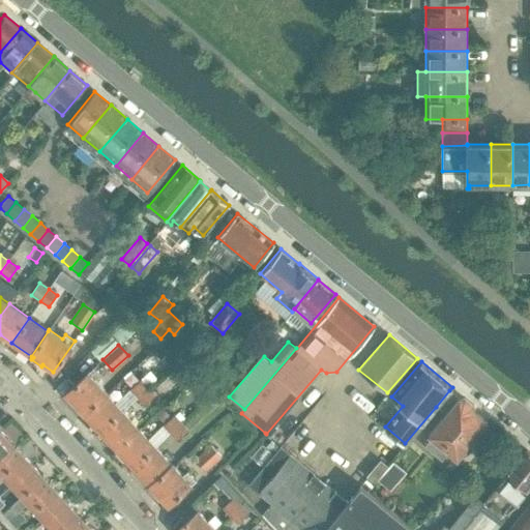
[(84,414),(106,393),(107,392),(96,381),(100,377),(92,369),(65,393),(74,403),(72,405),(80,413),(82,412),(84,414)]
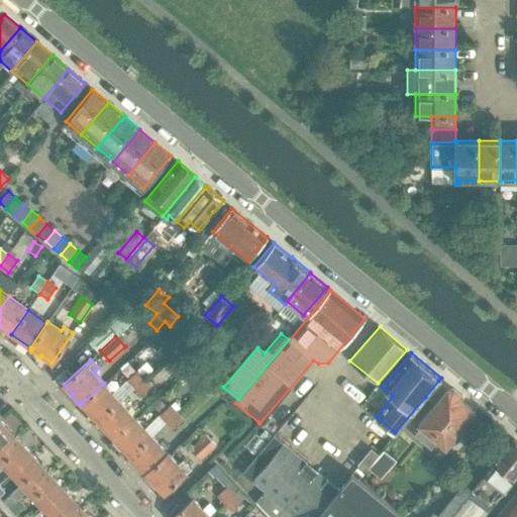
[(134,387),(143,378),(137,370),(126,380),(134,387)]
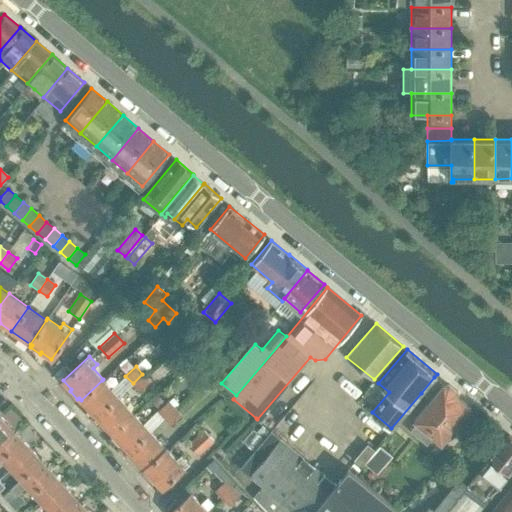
[(143,388),(149,381),(142,374),(133,383),(140,391),(143,388)]
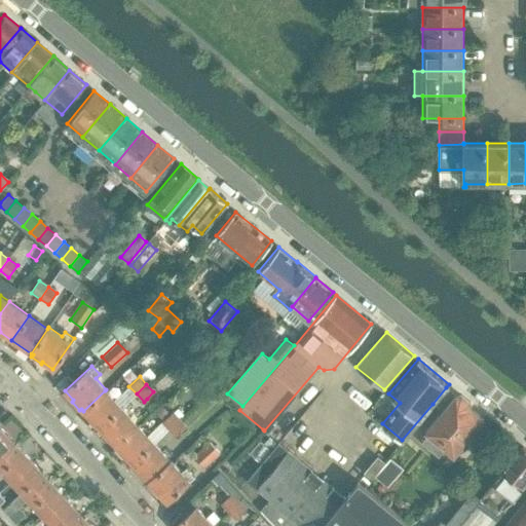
[(471,434),(484,419),(470,408),(470,402),(460,395),(454,395),(446,387),(433,404),(441,410),(424,430),(426,434),(421,442),(438,455),(444,448),(453,455),(460,446),(463,449),(474,437),(471,434)]
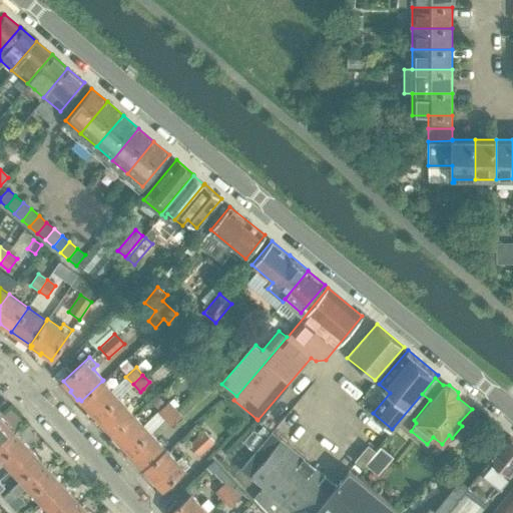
[(96,418),(118,398),(102,381),(81,401),(96,418)]
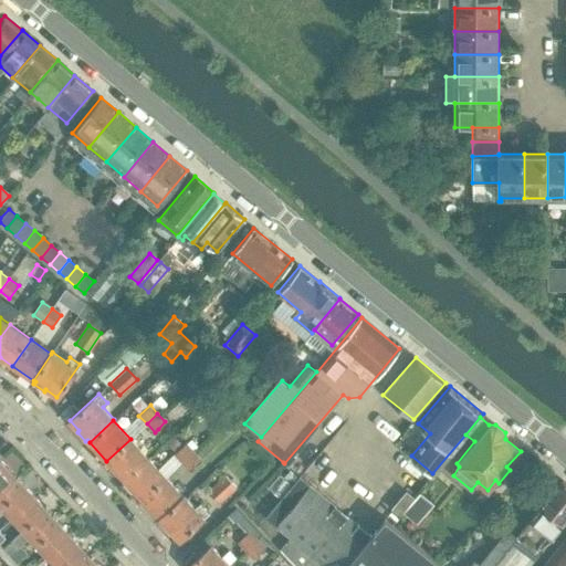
[(124,480),(148,458),(130,439),(106,461),(124,480)]
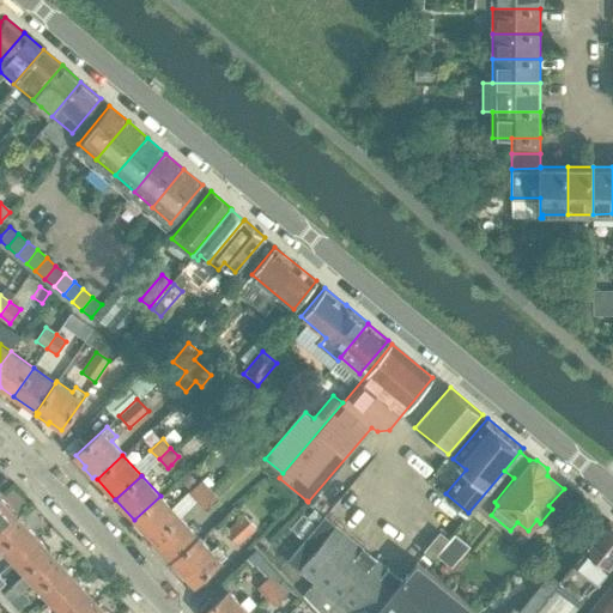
[(196,501),(208,489),(200,480),(188,492),(196,501)]
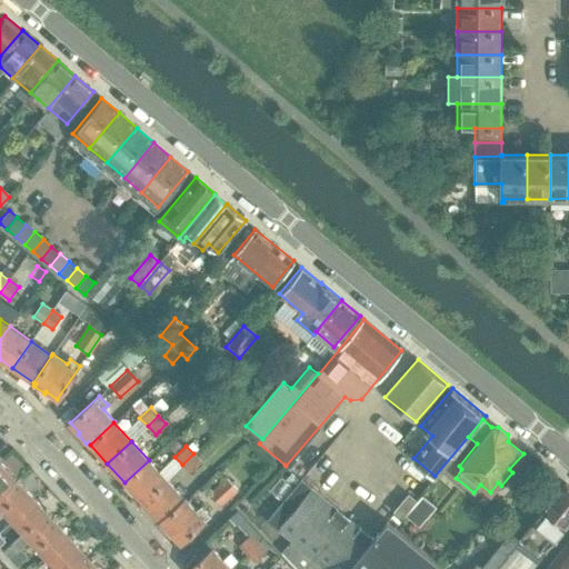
[(201,462),(193,453),(182,465),(190,472),(201,462)]
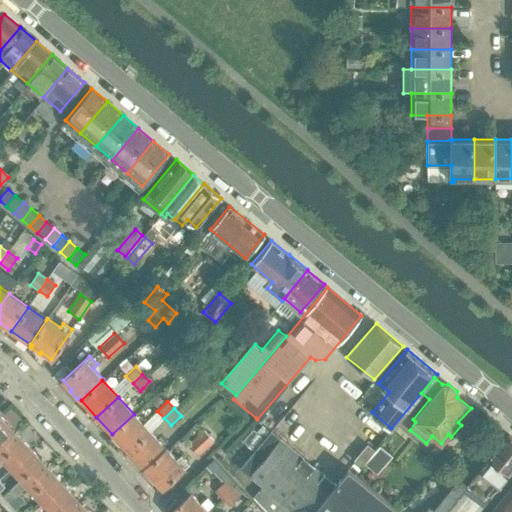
[(129,452),(150,433),(134,414),(112,434),(129,452)]
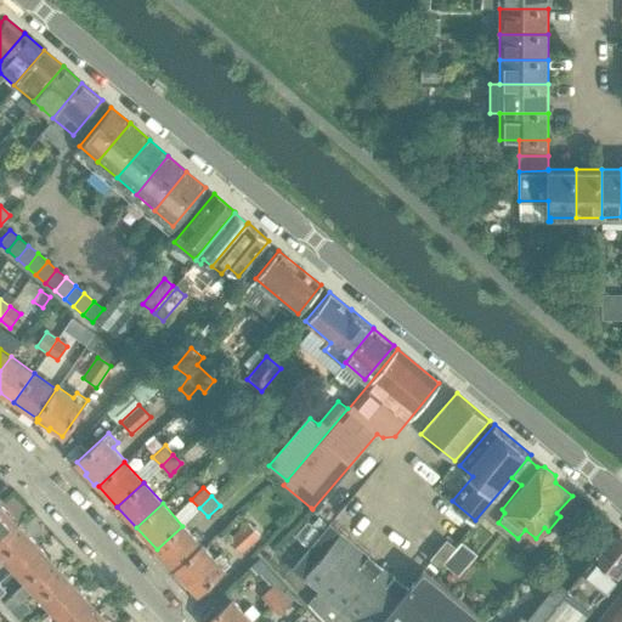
[(0,542),(20,526),(0,504),(0,542)]
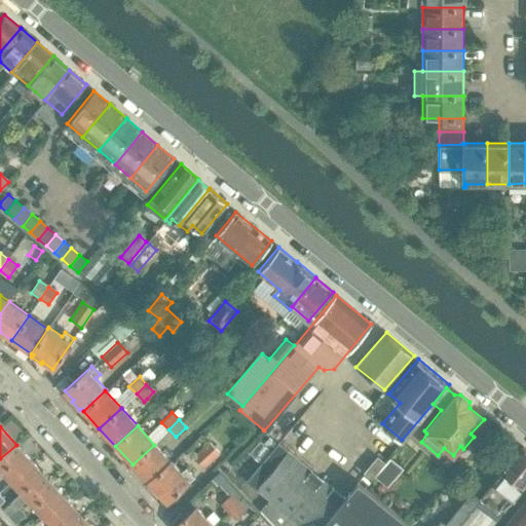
[(203,467),(219,453),(210,442),(193,457),(203,467)]
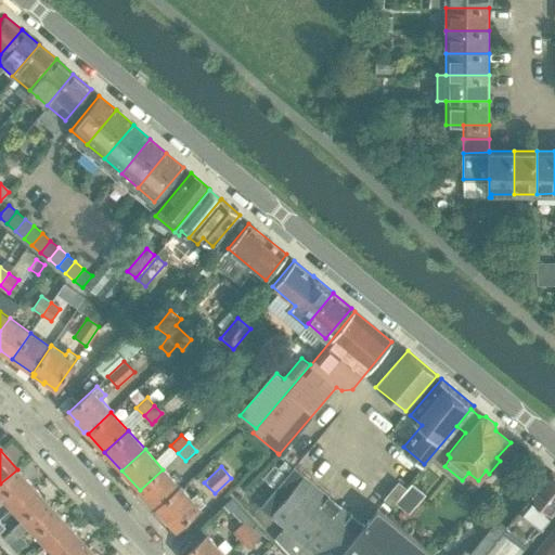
[(428,554),(431,553),(385,514),(377,508),(364,525),(294,466),(260,506),(284,526),(274,537),(291,554),(428,554)]
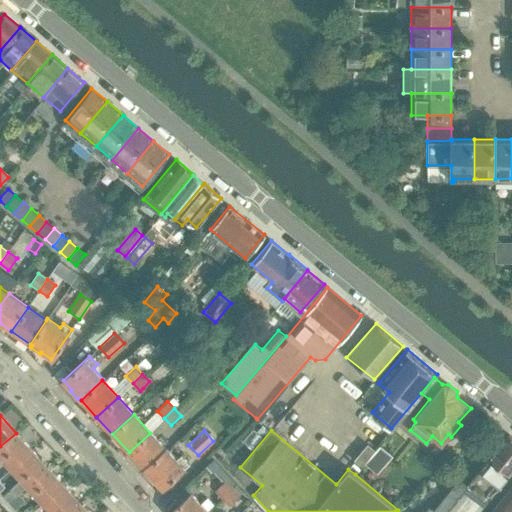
[(32,450),(16,433),(0,446),(0,457),(11,469),(32,450)]
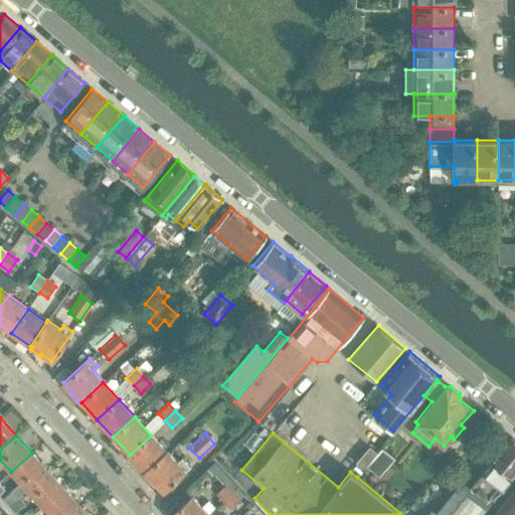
[(145,472),(166,452),(151,436),(130,455),(145,472)]
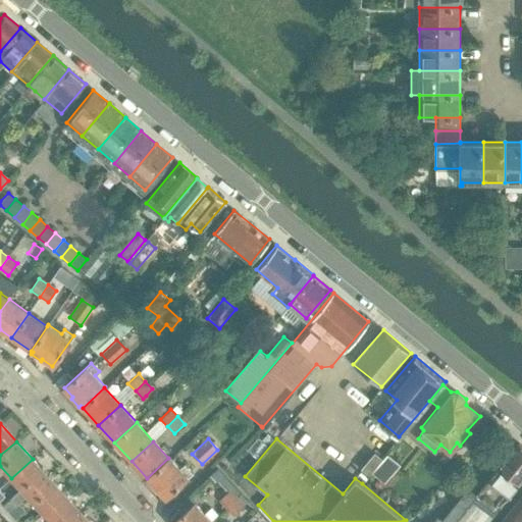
[(497,510),(521,479),(521,446),(518,442),(476,492),(497,510)]
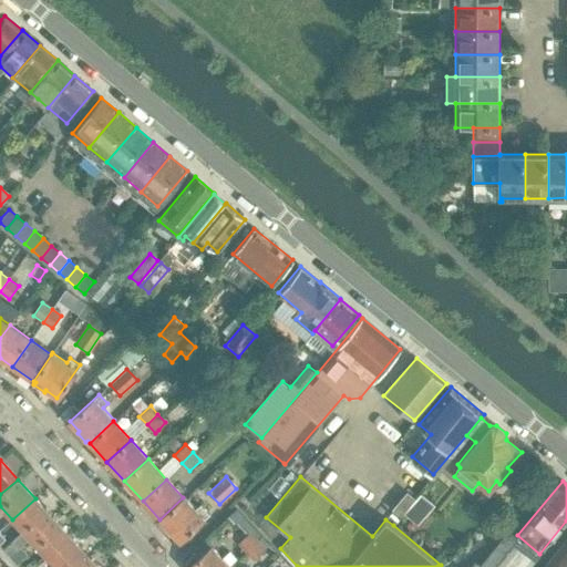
[(401,516),(413,498),(406,492),(392,509),(401,516)]
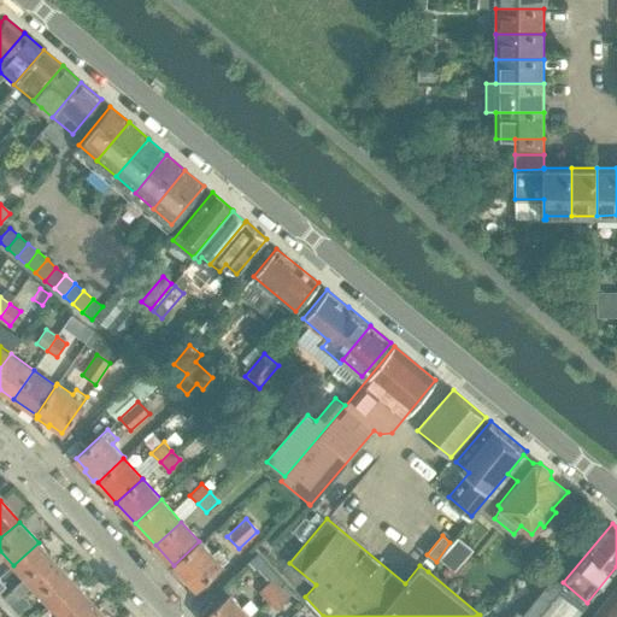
[(453,569),(472,547),(457,535),(439,558),(453,569)]
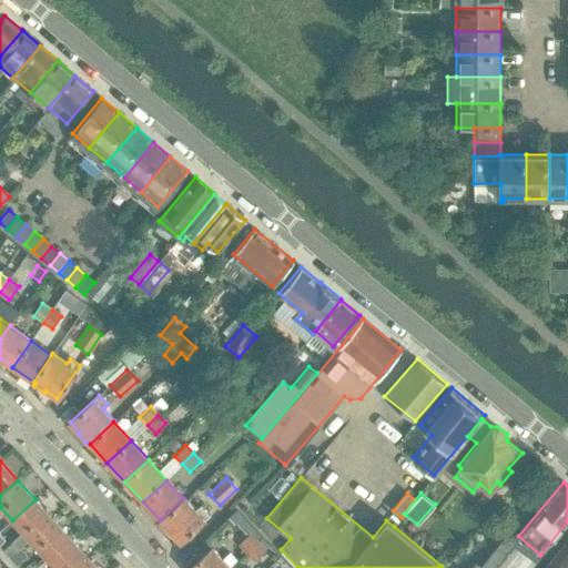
[(179,541),(208,515),(200,505),(195,509),(184,497),(183,498),(160,520),(161,521),(159,524),(168,533),(170,530),(179,541)]
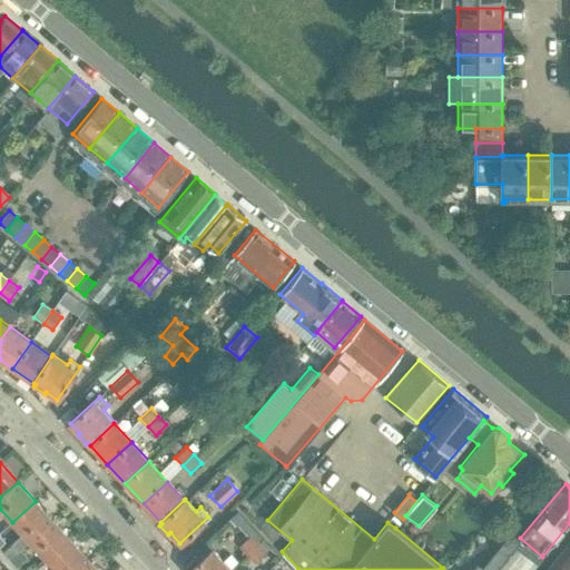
[(52,519),(36,501),(12,522),(22,533),(2,552),(16,567),(26,558),(19,550),(29,541),(29,540),(52,519)]
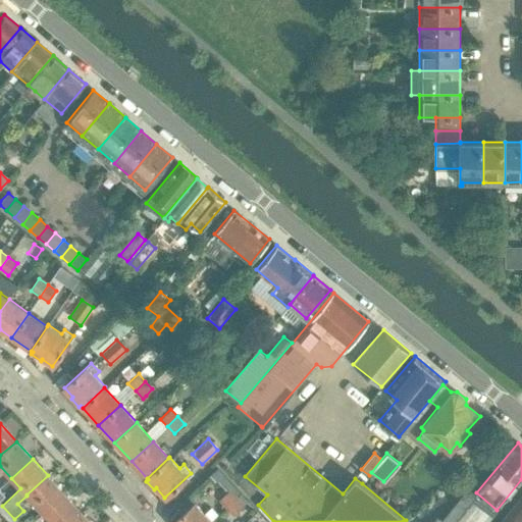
[(44,513),(64,493),(48,475),(27,494),(27,496),(44,513)]
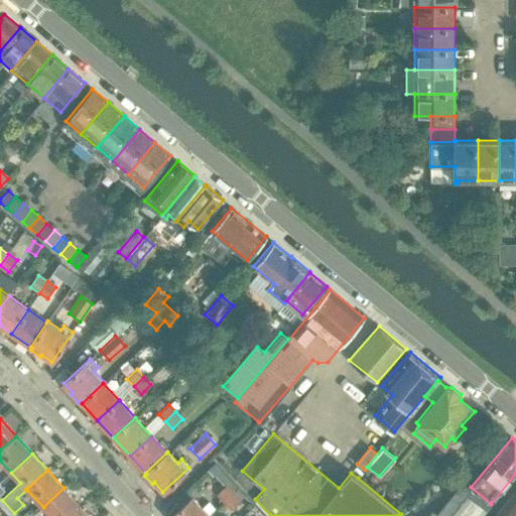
[(481,515),(491,504),(471,487),(463,481),(435,513),(430,509),(424,515),(481,515)]
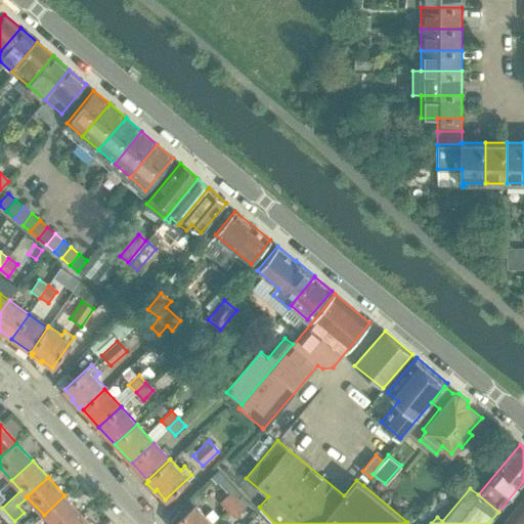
[(227,510),(237,499),(230,492),(219,503),(227,510)]
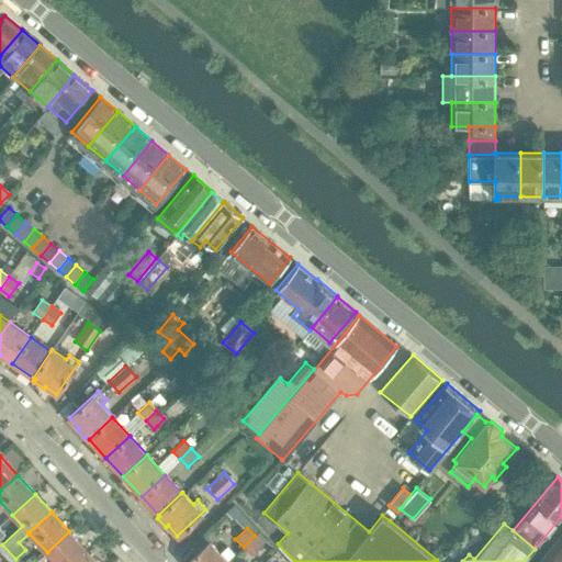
[(55,561),(74,561),(87,550),(69,531),(47,552),(55,561)]
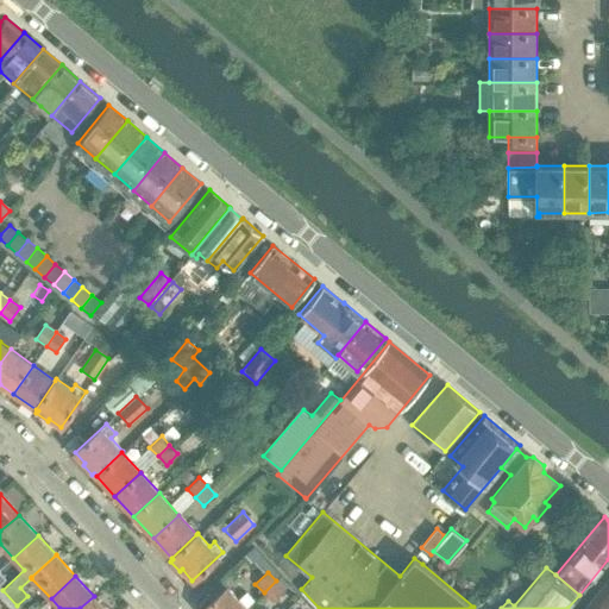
[(608,608),(608,577),(583,608),(608,608)]
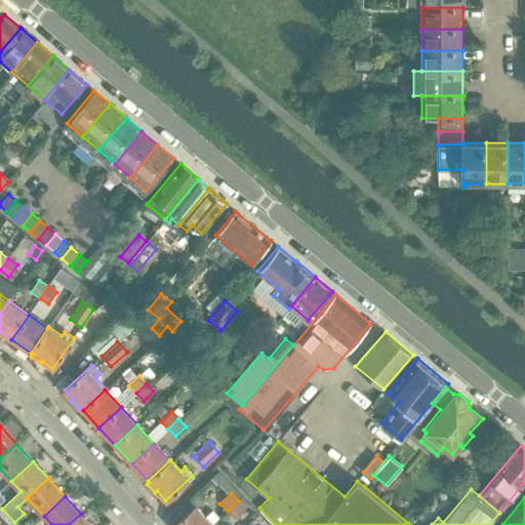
[(235,519),(245,509),(238,500),(228,511),(235,519)]
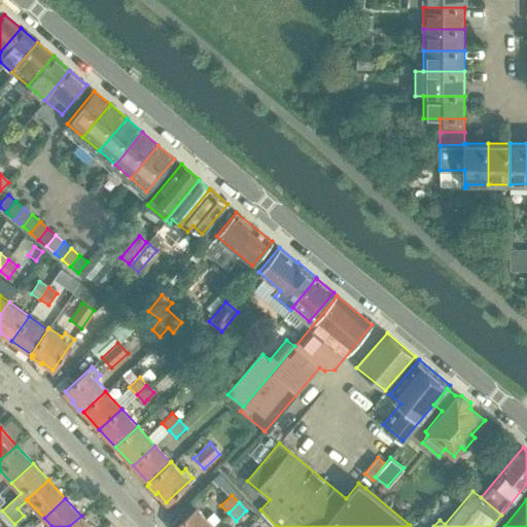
[(211,526),(212,526),(219,520),(213,513),(206,519),(196,508),(175,526),(211,526)]
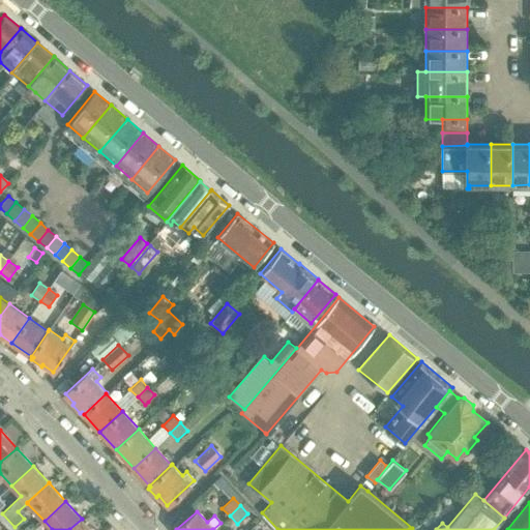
[(92,529),(82,519),(69,529),(92,529)]
